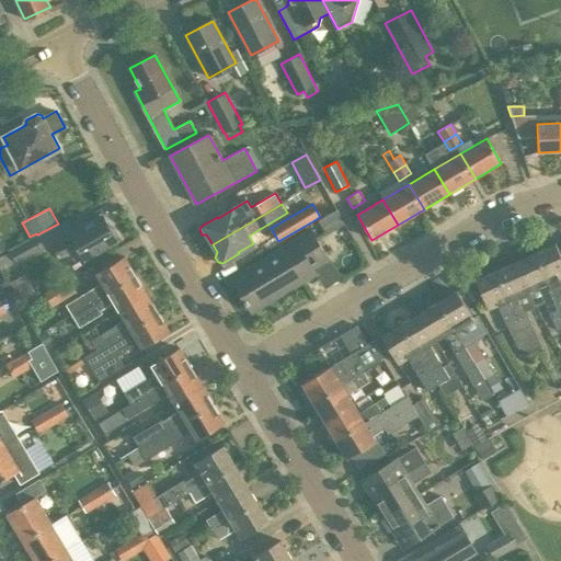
[(341,242),(345,242),(353,239),(336,208),(318,220),(327,235),(334,230),(341,242)]
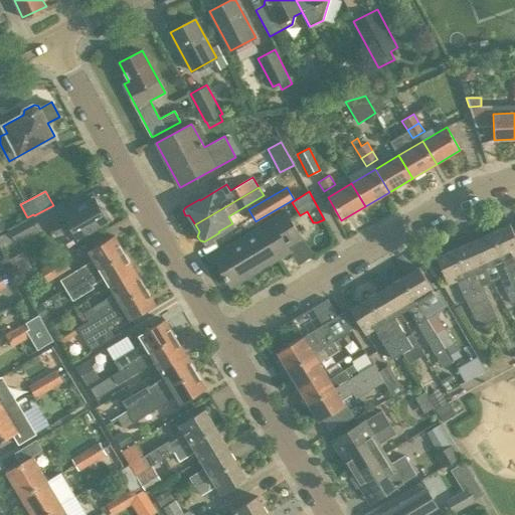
[(49,224),(56,236),(71,227),(77,237),(107,221),(94,199),(79,207),(77,206),(63,214),(64,216),(49,224)]
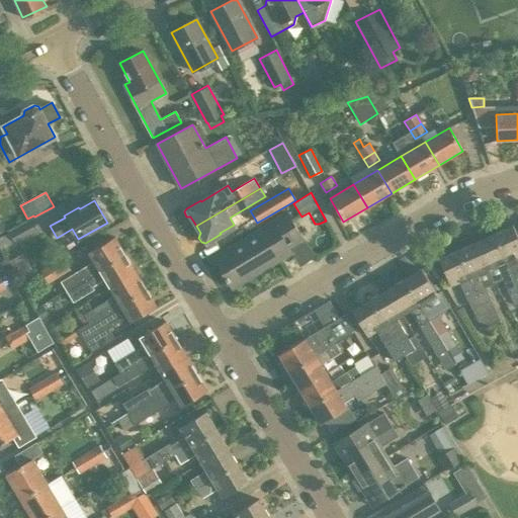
[(214,258),(233,288),(291,253),(288,247),(303,238),(288,213),(214,258)]
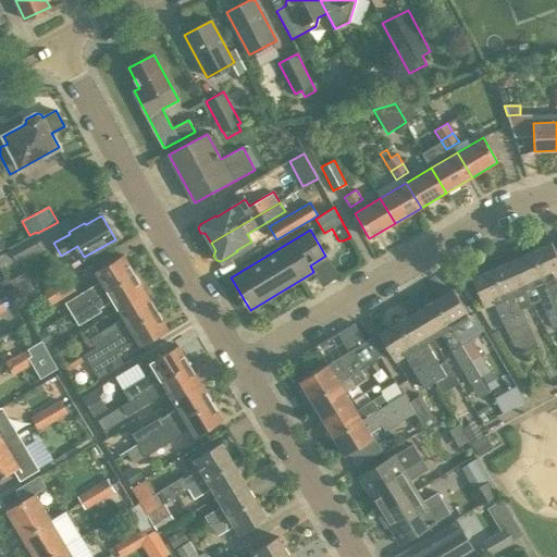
[(36,232),(29,235),(32,239),(0,255),(0,267),(1,269),(44,247),(37,233),(36,232)]
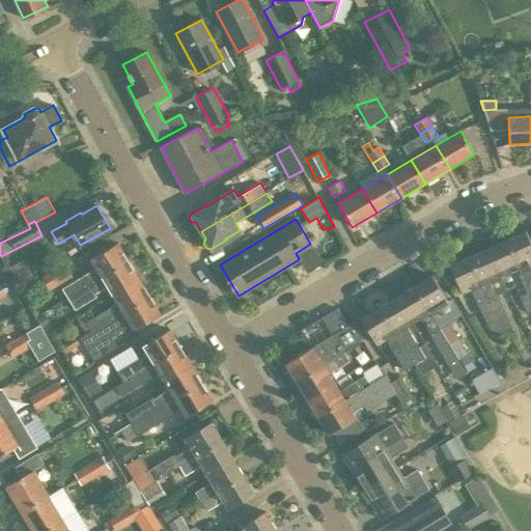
[(530,244),(526,232),(506,241),(528,289),(530,295),(530,244)]
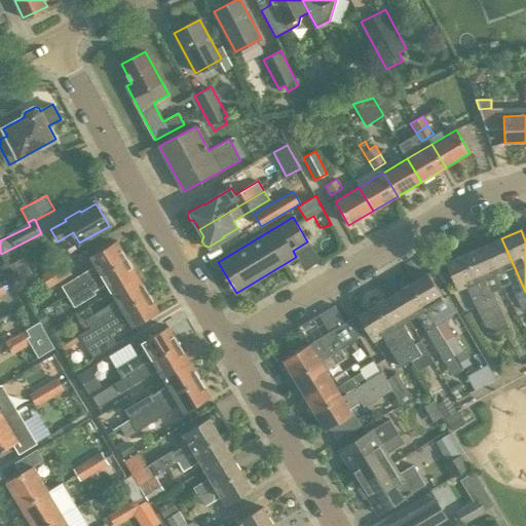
[(501,238),(483,247),(501,288),(511,284),(522,309),(525,307),(525,292),(523,287),(501,238)]
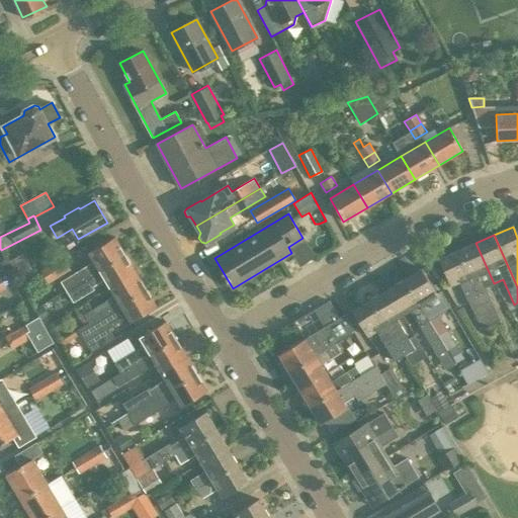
[(60,281),(65,289),(124,254),(114,238),(89,253),(94,261),(60,281)]
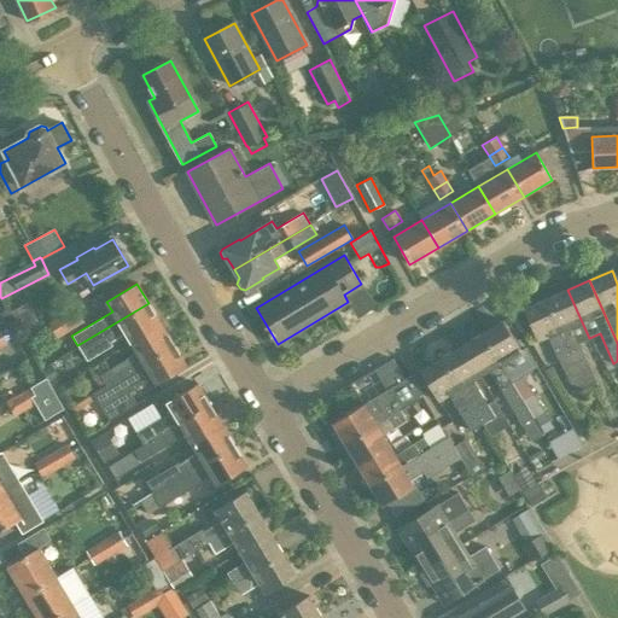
[(567,290),(547,299),(572,356),(589,384),(596,382),(578,343),(589,338),(567,290)]
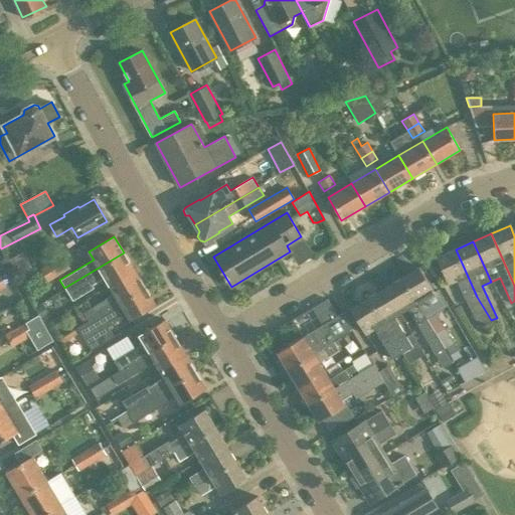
[(477,297),(456,249),(436,258),(449,285),(458,281),(478,326),(491,320),(477,297)]
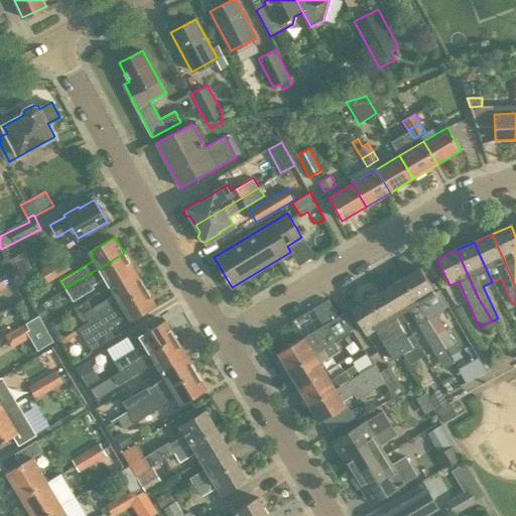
[(104,278),(109,286),(134,270),(124,253),(65,288),(73,301),(94,288),(92,285),(104,278)]
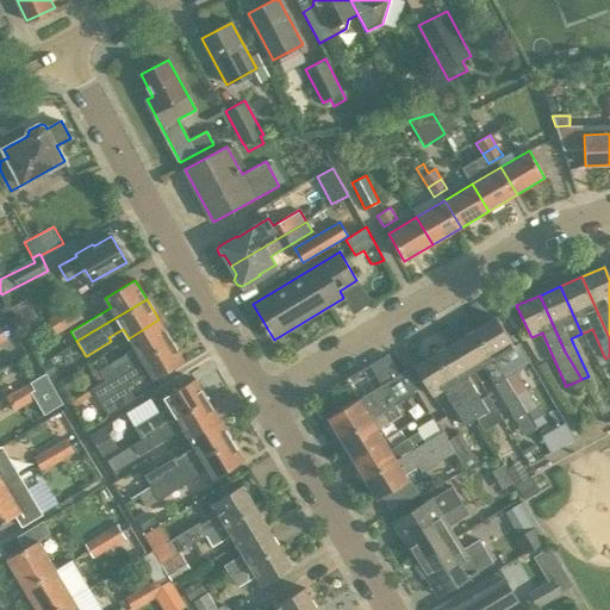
[(48,319),(56,334),(82,317),(74,304),(48,319)]
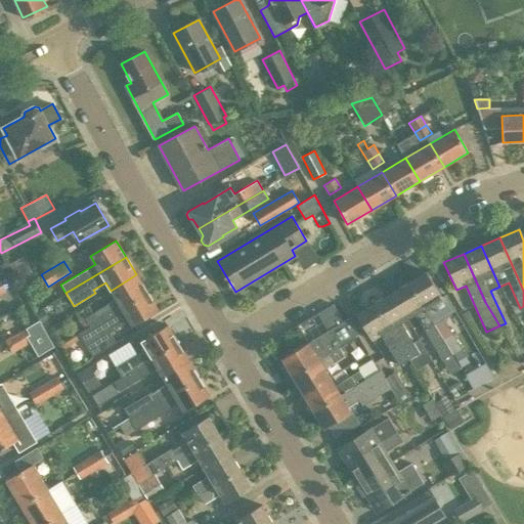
[(427,272),(408,282),(451,355),(451,354),(455,361),(465,356),(461,349),(443,319),(455,312),(446,295),(442,297),(427,272)]
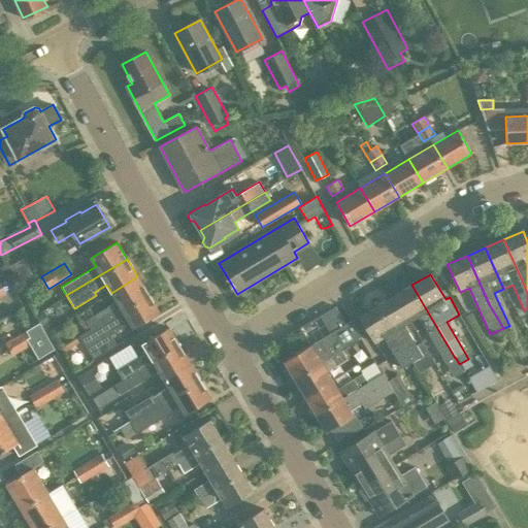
[(79,323),(85,331),(147,293),(137,276),(111,293),(117,301),(79,323)]
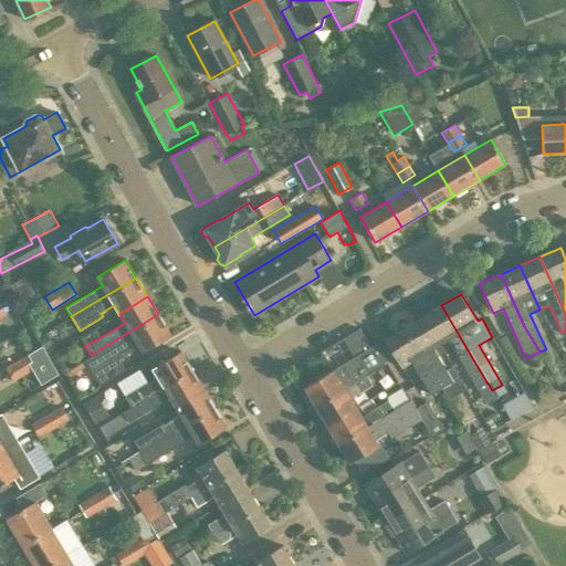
[(441,305),(422,316),(440,345),(449,339),(479,389),(488,384),(441,305)]
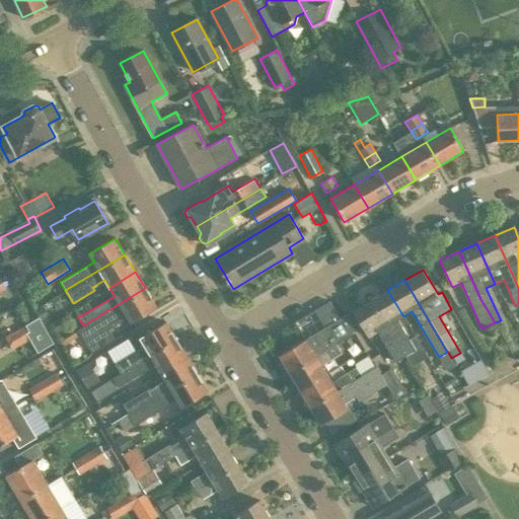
[(145,288),(83,325),(58,341),(61,347),(81,335),(92,353),(115,340),(108,329),(128,317),(131,322),(156,307),(145,288)]
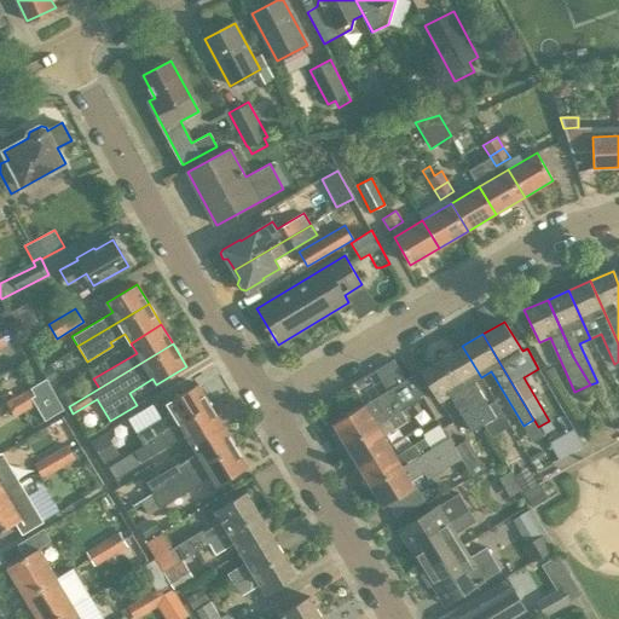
[(462,346),(441,359),(481,426),(495,417),(475,385),(474,386),(472,383),(481,377),(462,346)]
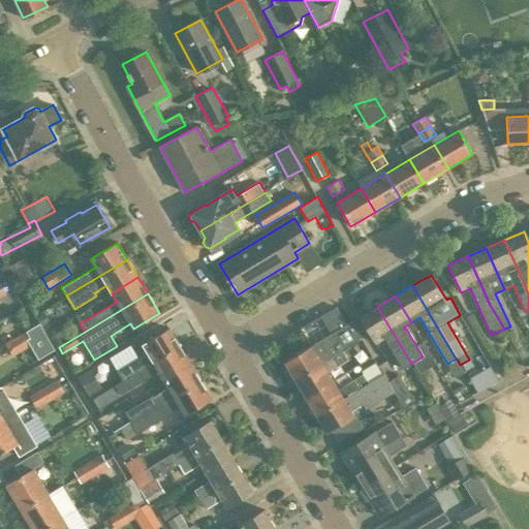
[(311,346),(286,362),(290,370),(288,373),(292,380),(343,350),(342,350),(361,339),(350,322),(348,324),(338,307),(328,313),(338,331),(311,346)]
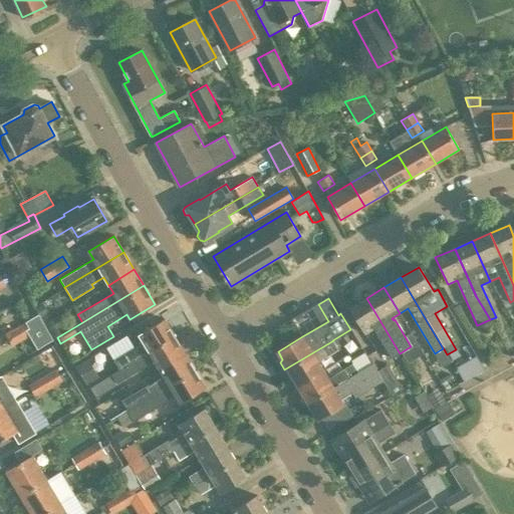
[(400,353),(366,298),(349,308),(364,334),(373,329),(392,358),(400,353)]
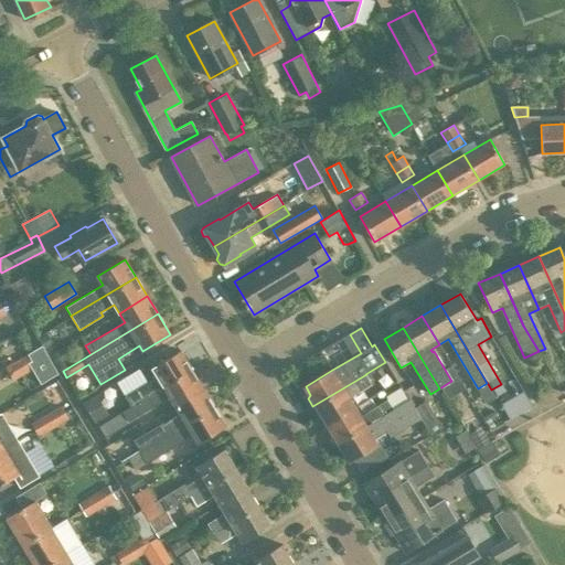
[(35,349),(28,353),(35,366),(43,362),(35,349)]
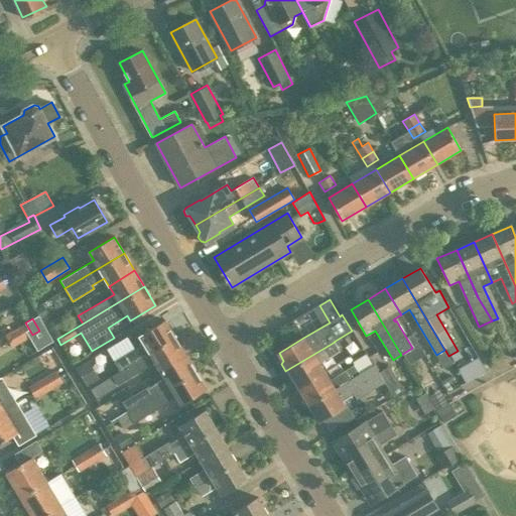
[(114,362),(119,371),(174,338),(164,320),(139,337),(143,343),(114,362)]
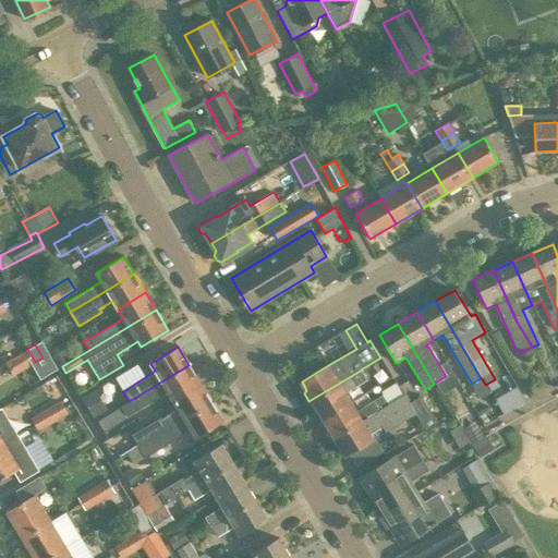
[(27,349),(13,358),(21,371),(35,362),(27,349)]
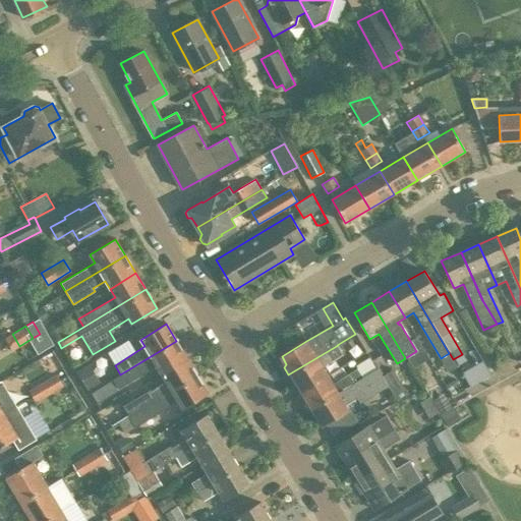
[(19,346),(12,334),(5,338),(12,350),(19,346)]
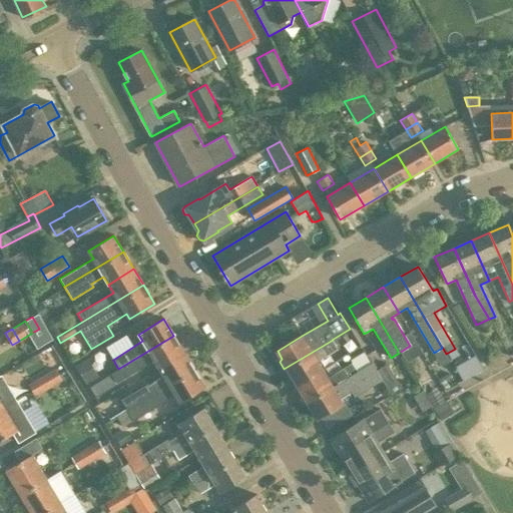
[(154,360),(159,368),(184,353),(173,336),(118,369),(111,374),(116,383),(154,360)]
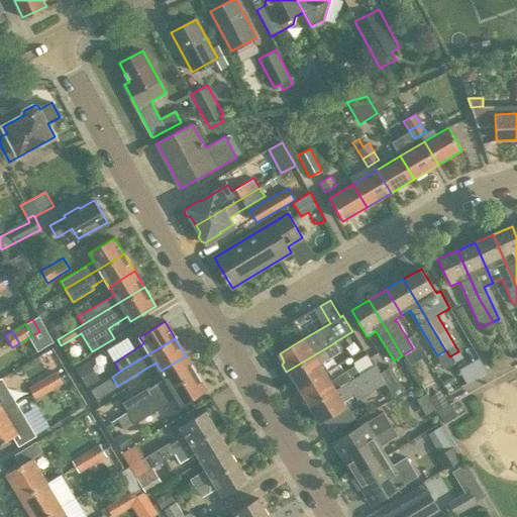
[(335,342),(286,372),(291,380),(295,379),(300,387),(324,372),(320,364),(340,351),(335,342)]
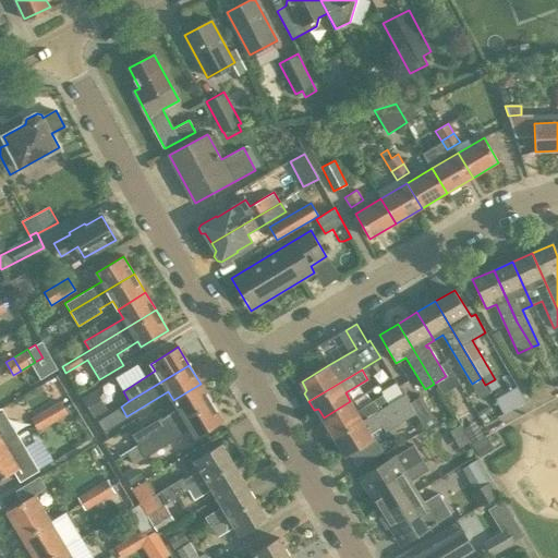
[(131,434),(137,444),(210,400),(201,384),(173,400),(178,409),(162,417),(161,416),(131,434)]
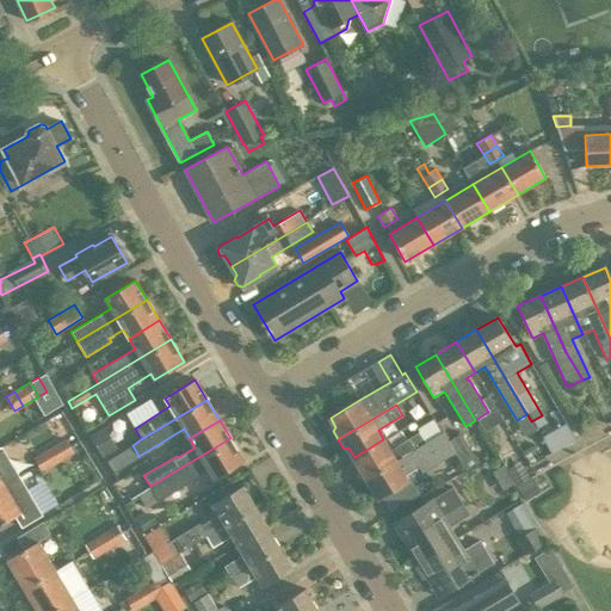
[(383,439),(355,457),(360,468),(358,471),(363,480),(443,432),(436,421),(389,449),(383,439)]
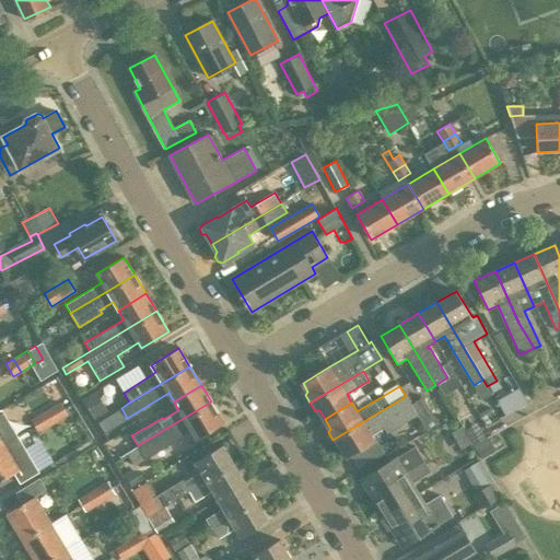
[(82,399),(94,418),(107,410),(96,391),(82,399)]
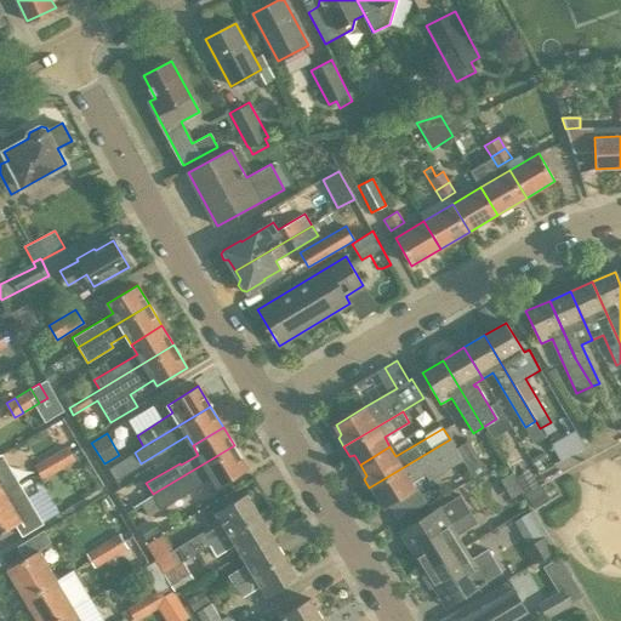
[(450,439),(369,488),(375,496),(379,496),(386,507),(387,506),(416,489),(411,483),(425,474),(429,480),(462,460),(455,449),(450,439)]
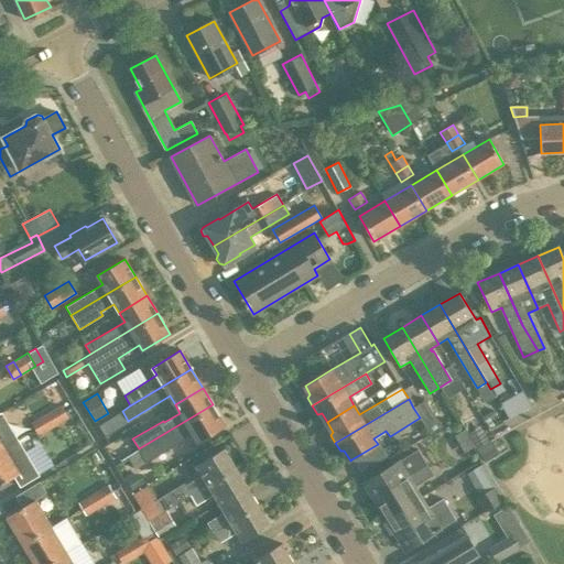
[(425,400),(413,408),(420,418),(430,434),(442,426),(425,400)]
